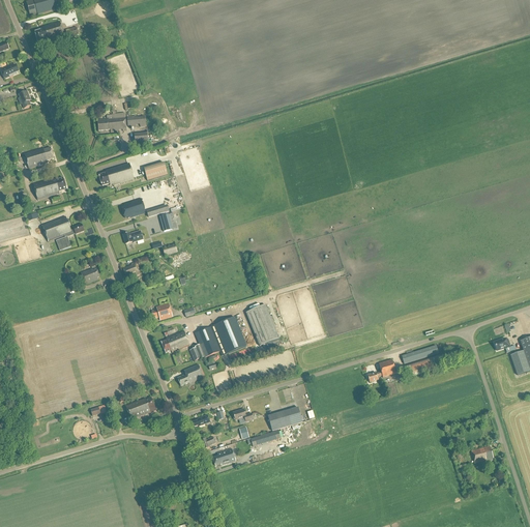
[(27,0),(30,12),(33,11),(33,12),(37,11),(38,12),(60,6),(58,0),(27,0)]
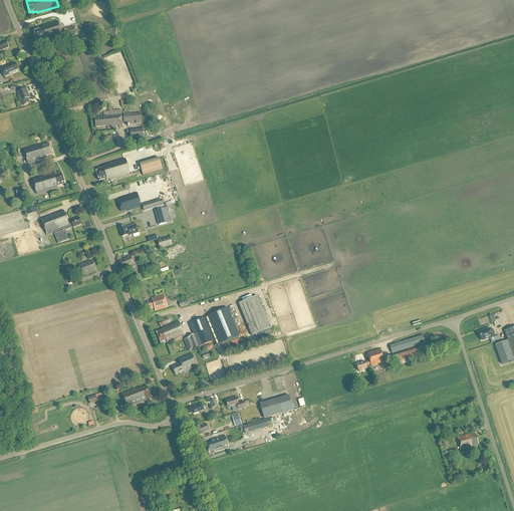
[(63,34),(58,18),(38,24),(39,27),(34,29),(37,40),(43,38),(43,39),(47,37),(47,39),(63,34)]
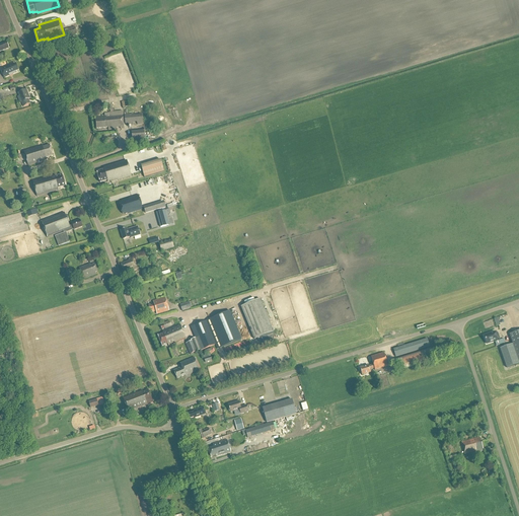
[(67,35),(77,32),(75,24),(64,27),(67,35)]
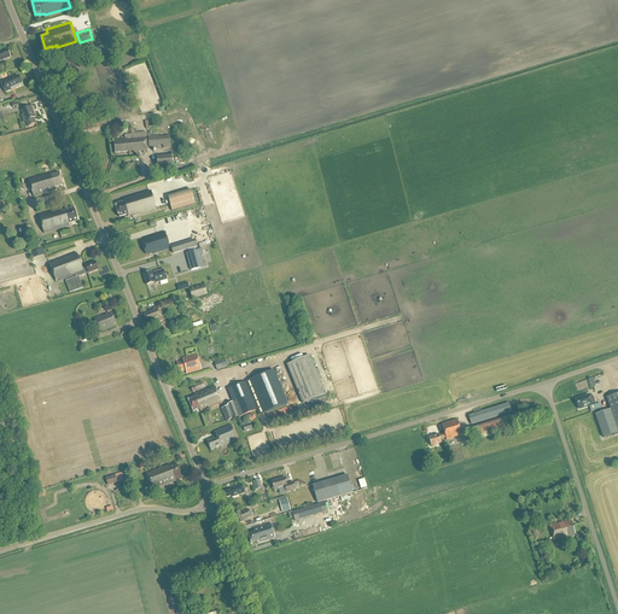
[(0,58),(11,54),(7,47),(3,50),(3,48),(0,50),(0,58)]
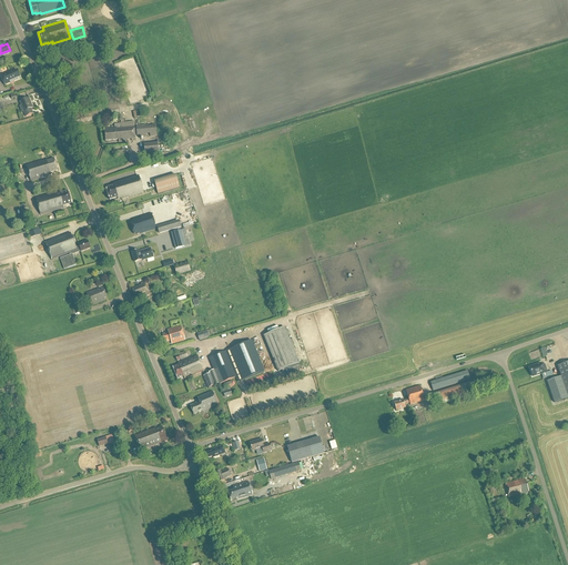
[(14,67),(0,71),(0,72),(3,82),(10,80),(10,79),(13,77),(13,79),(18,77),(18,76),(20,74),(18,67),(16,68),(14,67)]
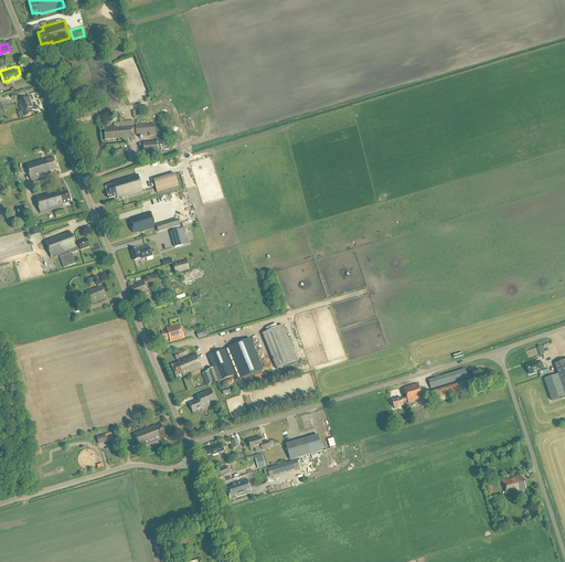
[(20,99),(21,103),(25,114),(33,110),(31,106),(33,105),(29,95),(20,99)]
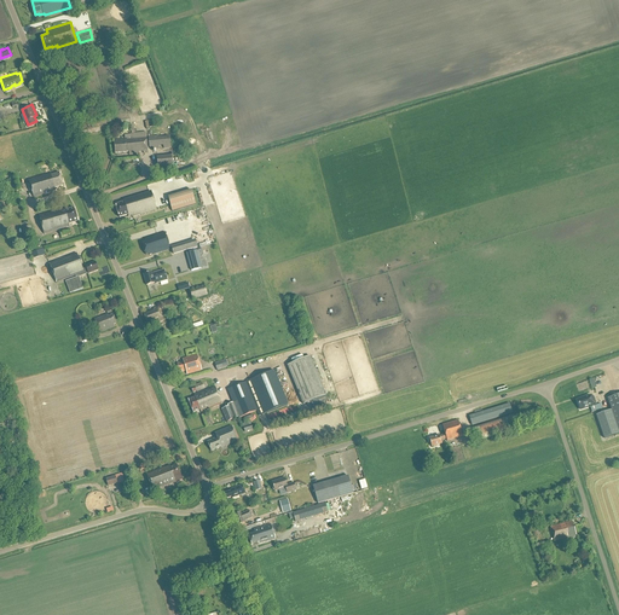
[(125,131),(125,138),(114,139),(115,151),(129,150),(129,152),(140,151),(140,149),(144,149),(144,151),(148,150),(146,129),(125,131)]
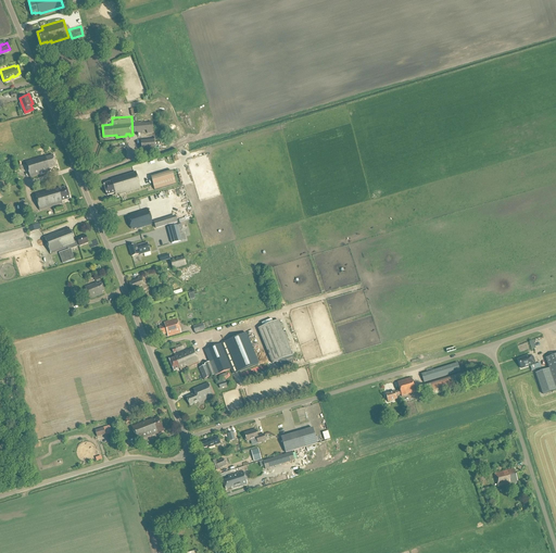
[(147,132),(154,130),(153,120),(142,121),(142,120),(133,121),(134,129),(136,129),(136,130),(137,130),(137,132),(143,132),(143,129),(147,129),(147,132)]
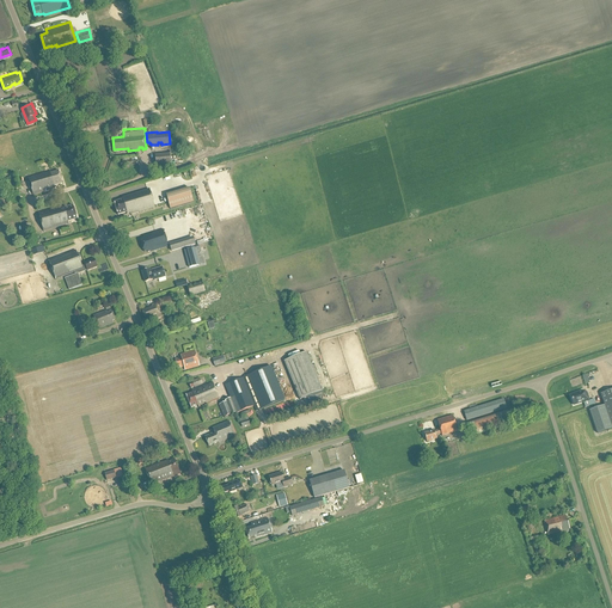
[(171,151),(157,152),(158,164),(172,164),(171,151)]
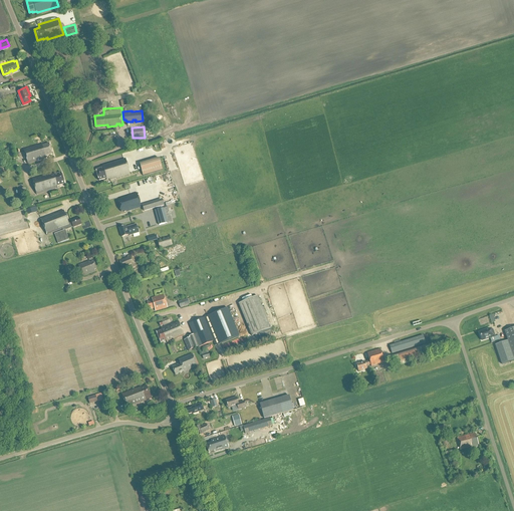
[(53,152),(50,142),(42,144),(42,142),(39,143),(24,147),(28,162),(46,157),(46,154),(53,152)]
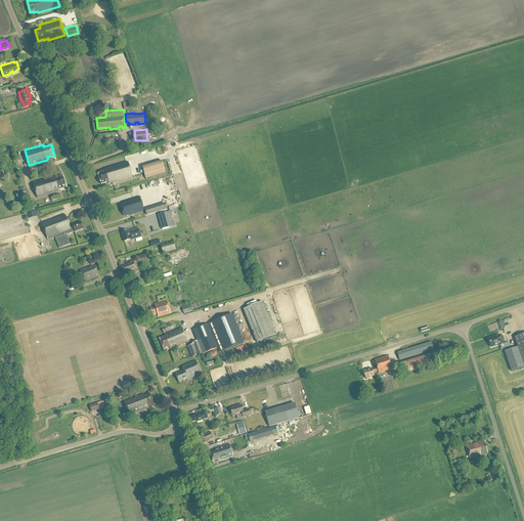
[(145,177),(166,171),(163,159),(142,165),(145,177)]
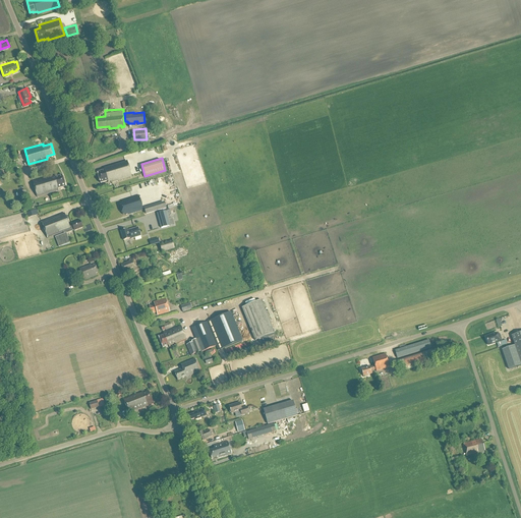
[(111,180),(116,179),(127,175),(132,174),(127,159),(105,166),(105,168),(98,170),(101,181),(108,179),(108,180),(111,179),(111,180)]
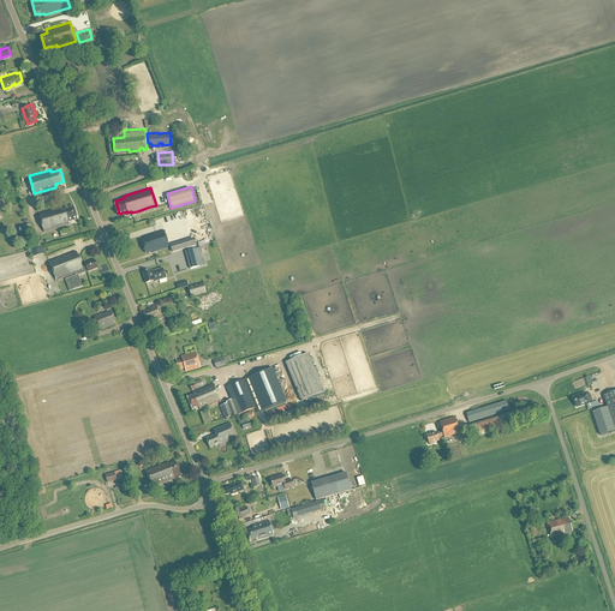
[(77,217),(73,204),(65,207),(63,204),(39,211),(43,229),(70,222),(69,220),(77,217)]
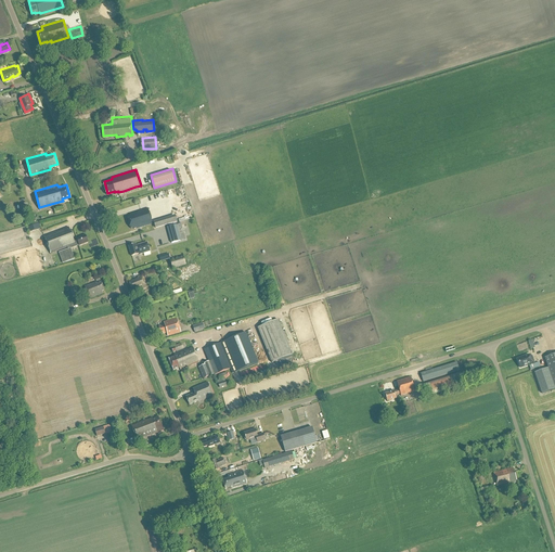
[(153,221),(147,206),(129,212),(130,214),(127,215),(131,227),(133,226),(134,227),(138,226),(153,221)]
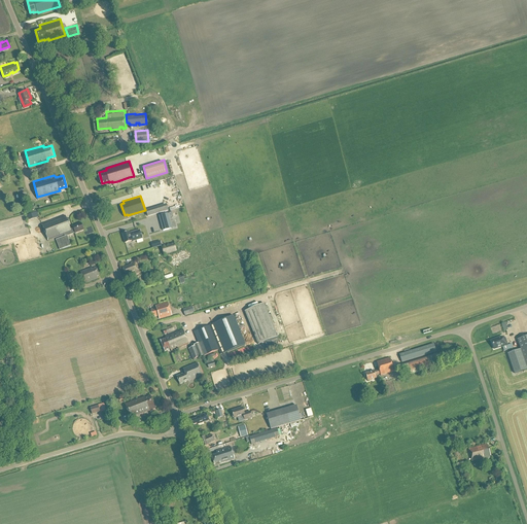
[(145,207),(147,213),(168,207),(166,201),(145,207)]
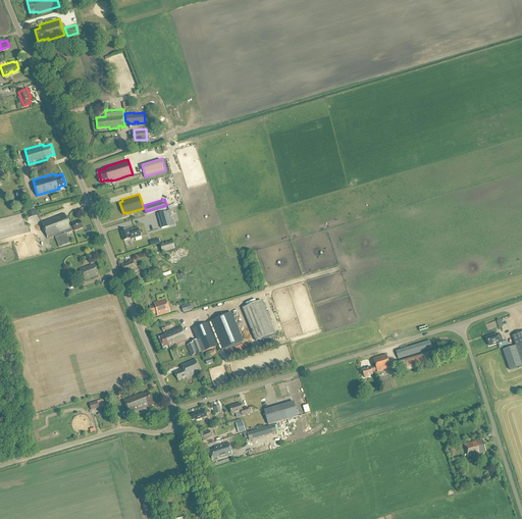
[(169,221),(174,220),(170,208),(157,211),(161,226),(170,223),(169,221)]
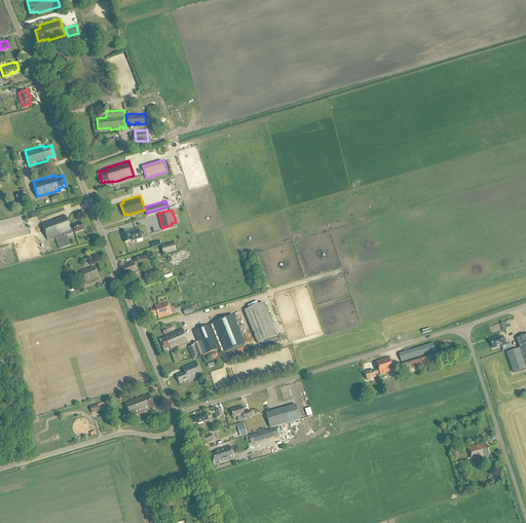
[(66,213),(42,222),(48,237),(64,231),(65,233),(55,237),(60,248),(71,243),(67,233),(75,230),(84,227),(81,220),(72,224),(72,225),(70,225),(66,213)]
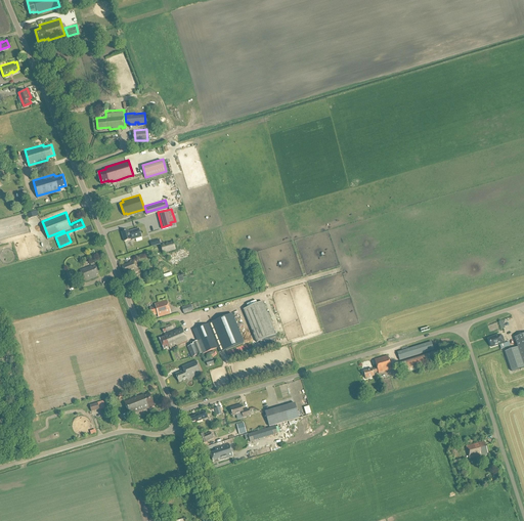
[(130,230),(129,230),(128,228),(122,230),(124,240),(131,237),(131,236),(132,235),(132,237),(142,235),(139,226),(130,229),(130,230)]
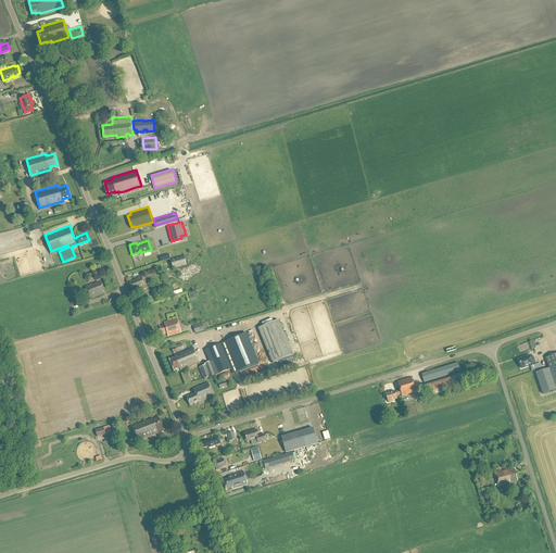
[(171,258),(173,267),(187,263),(184,254),(171,258)]
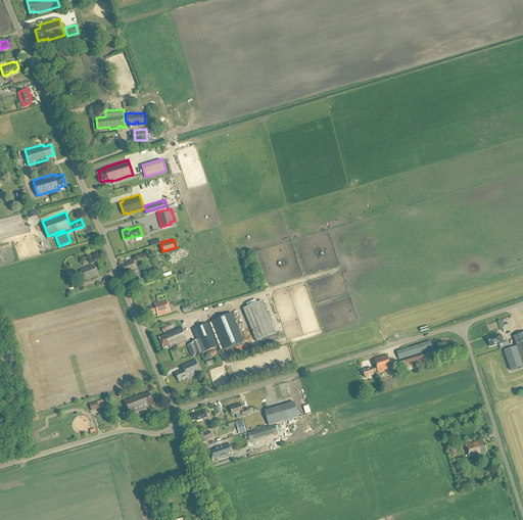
[(139,268),(135,256),(130,258),(130,261),(128,262),(128,261),(122,264),(125,272),(126,271),(127,273),(139,268)]
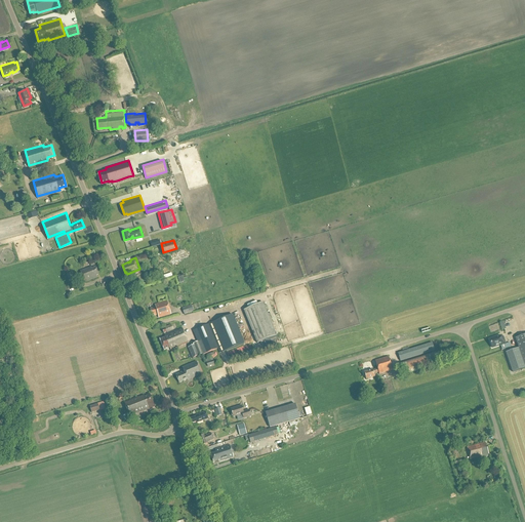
[(91,266),(90,265),(80,269),(84,280),(97,275),(96,273),(99,272),(96,265),(91,266)]
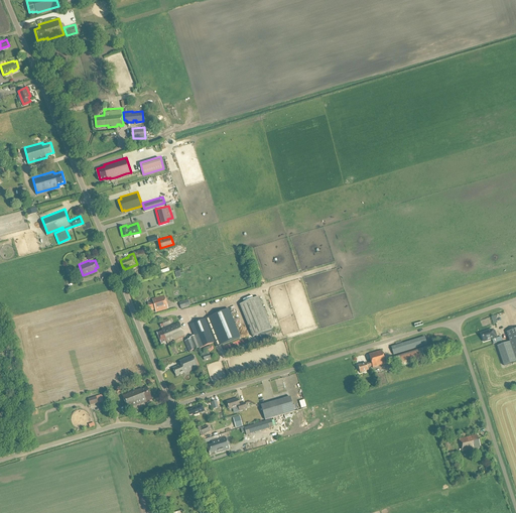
[(168,306),(164,293),(152,297),(153,299),(147,301),(149,307),(151,306),(152,307),(155,307),(156,309),(168,306)]
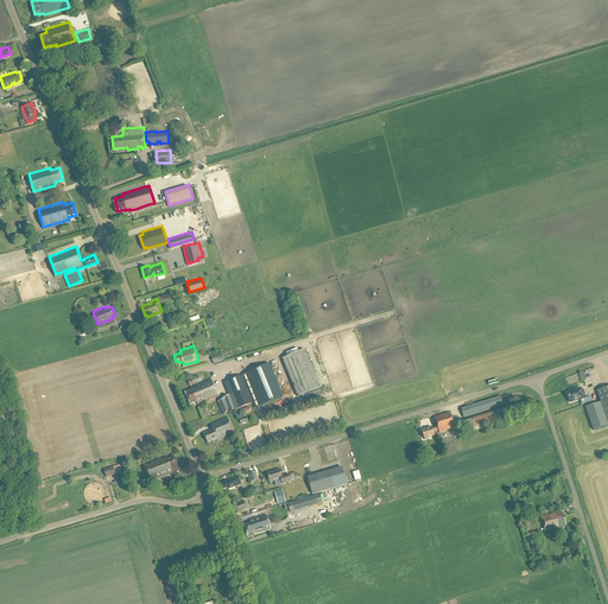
[(304,348),(282,356),(297,395),(304,392),(305,395),(310,394),(311,395),(322,390),(304,348)]
